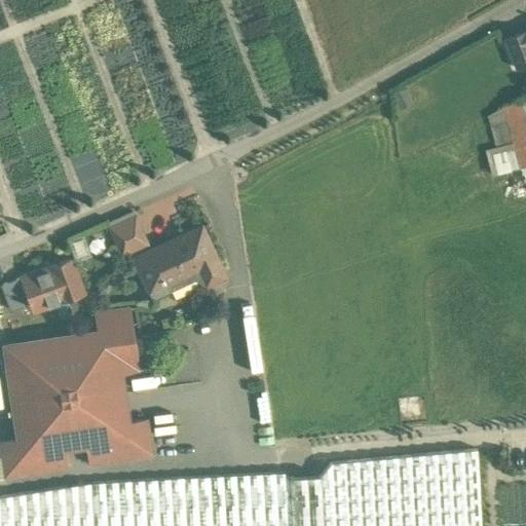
[(525,29),(505,37),(517,68),(525,64),(525,29)]
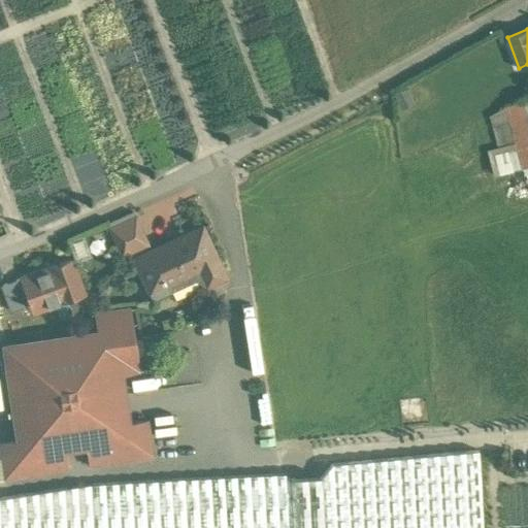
[(527,108),(525,98),(525,97),(506,106),(517,141),(523,168),(527,166),(527,108)]
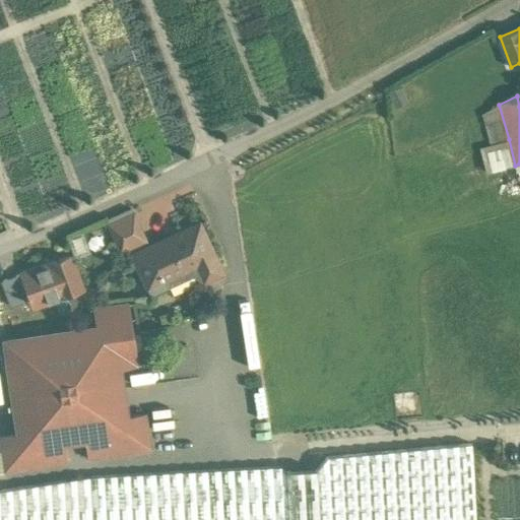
[(499,105),(482,113),(491,144),(509,139),(499,105)]
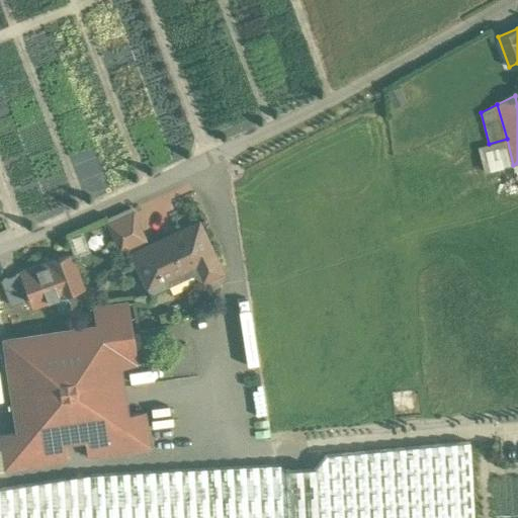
[(506,141),(479,148),(485,172),(512,165),(506,141)]
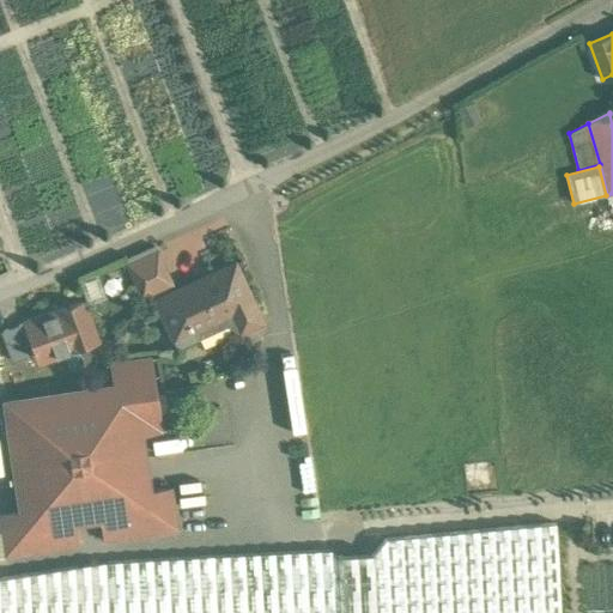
[(157,252),(128,265),(143,296),(171,283),(157,252)]
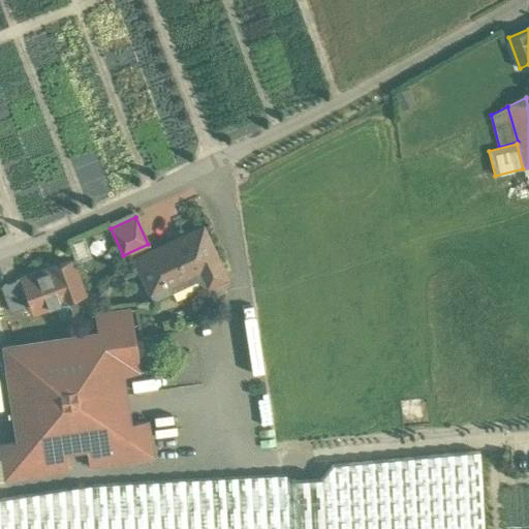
[(203,225),(133,257),(153,300),(172,290),(168,283),(199,269),(208,285),(227,276),(203,225)]
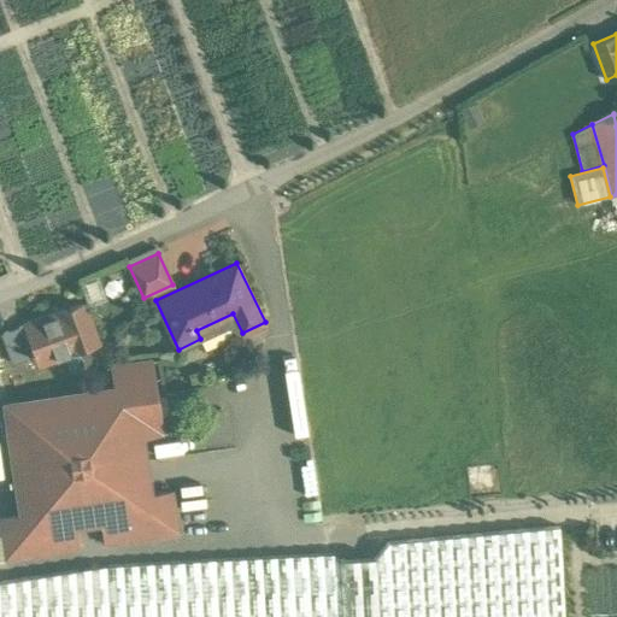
[(86,301),(23,324),(24,324),(35,356),(39,365),(100,342),(86,301)]
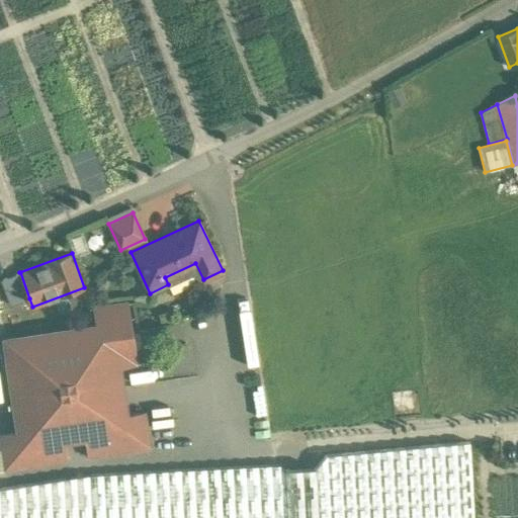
[(20,272),(2,279),(12,306),(29,298),(20,272)]
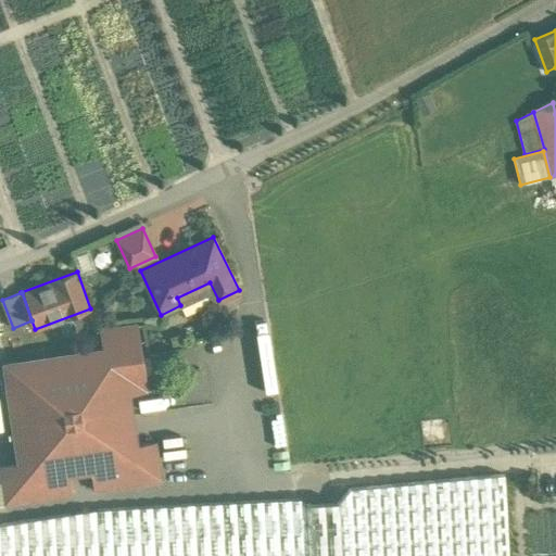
[(137,324),(99,329),(102,348),(121,344),(128,394),(148,391),(137,324)]
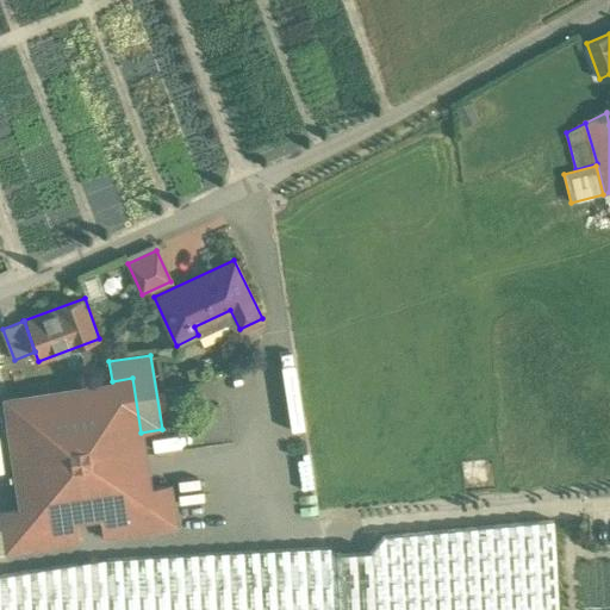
[(112,381),(2,398),(19,508),(23,529),(76,521),(100,517),(151,509),(149,487),(141,433),(132,378),(112,381)]
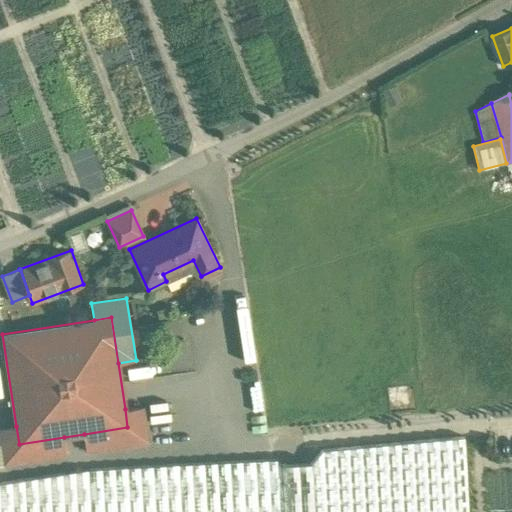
[(143,406),(125,409),(127,427),(84,434),(86,451),(148,442),(143,406)]
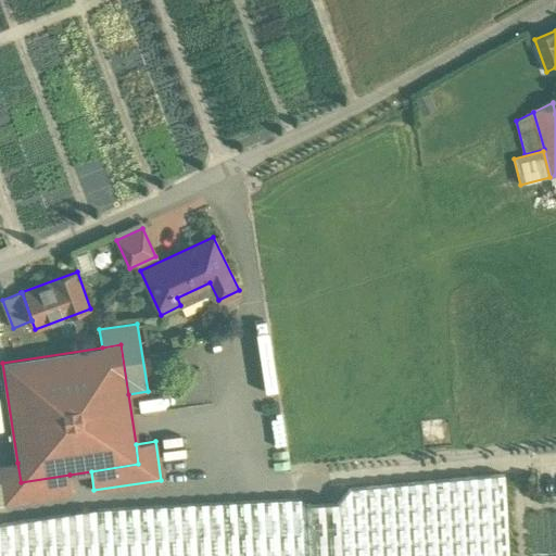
[(70,475),(21,482),(17,463),(0,465),(0,470),(4,503),(72,493),(70,475)]
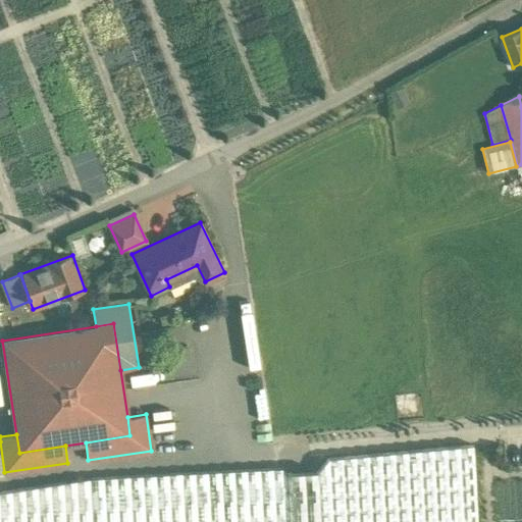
[(477,521),(473,445),(328,458),(317,471),(319,521),(477,521)]
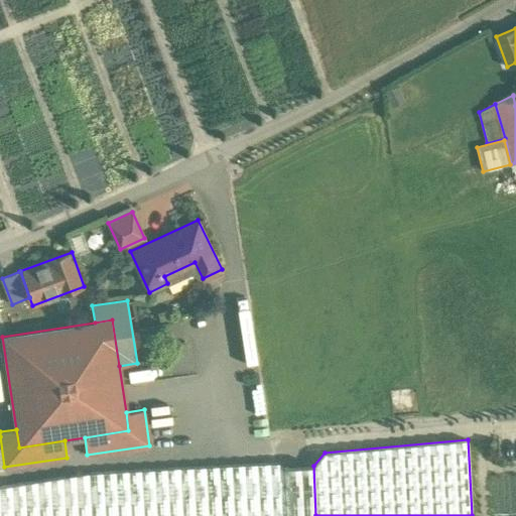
[(278,463),(90,473),(0,486),(0,515),(286,515),(283,468),(278,463)]
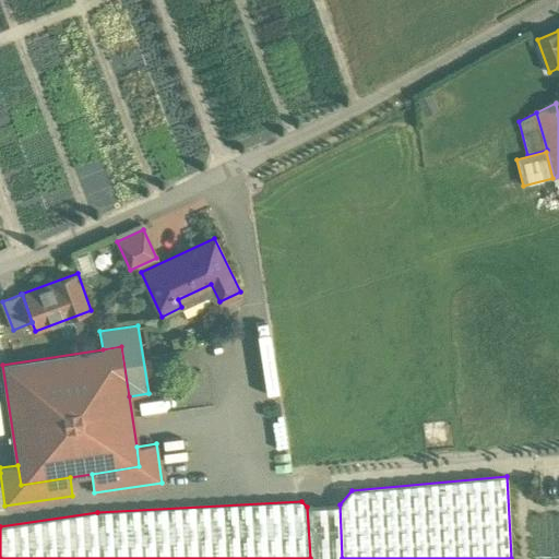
[(342,558),(340,504),(307,507),(310,558),(342,558)]
